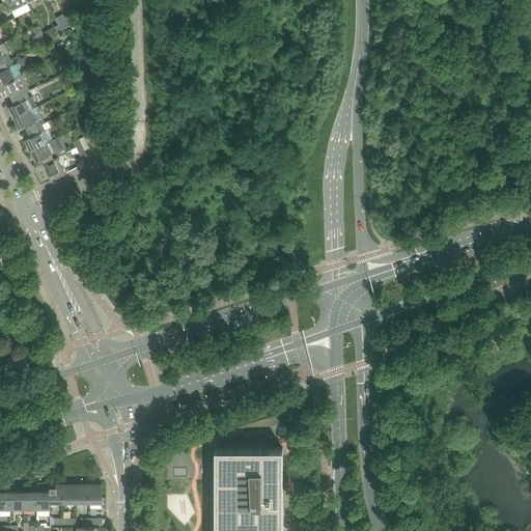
[(27,0),(6,0),(11,10),(28,2),(27,0)]
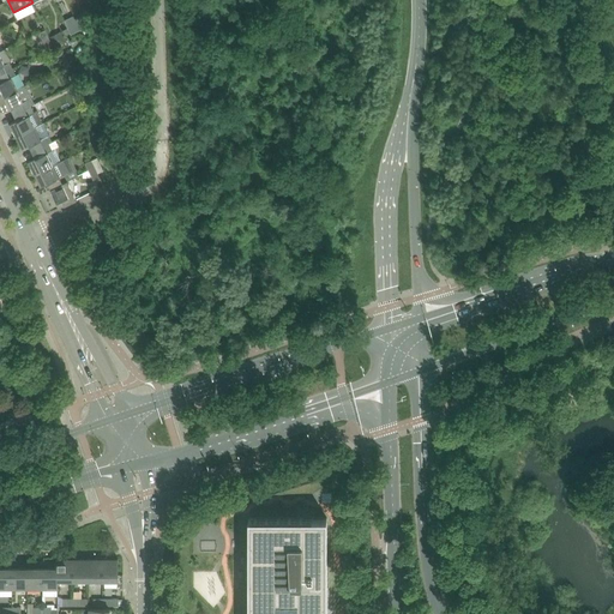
[(37,11),(32,2),(13,12),(18,20),(37,11)]
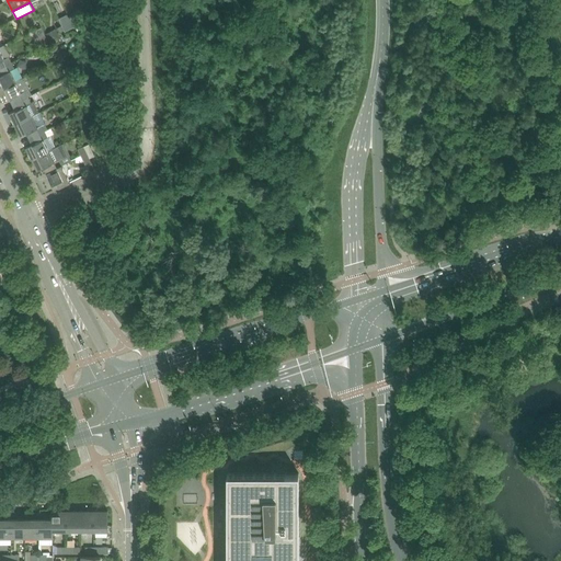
[(67,14),(59,18),(65,31),(73,26),(67,14)]
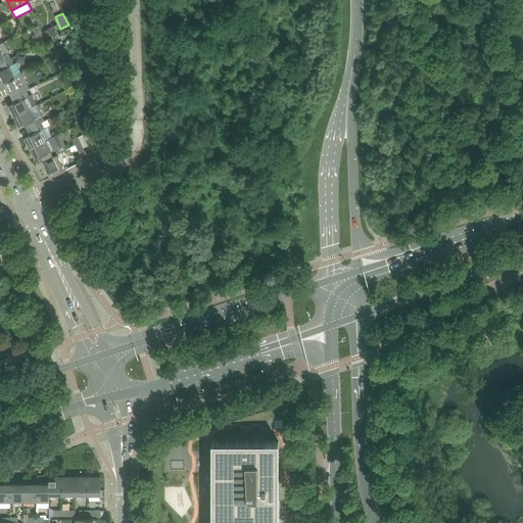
[(39,25),(34,28),(38,37),(43,35),(39,25)]
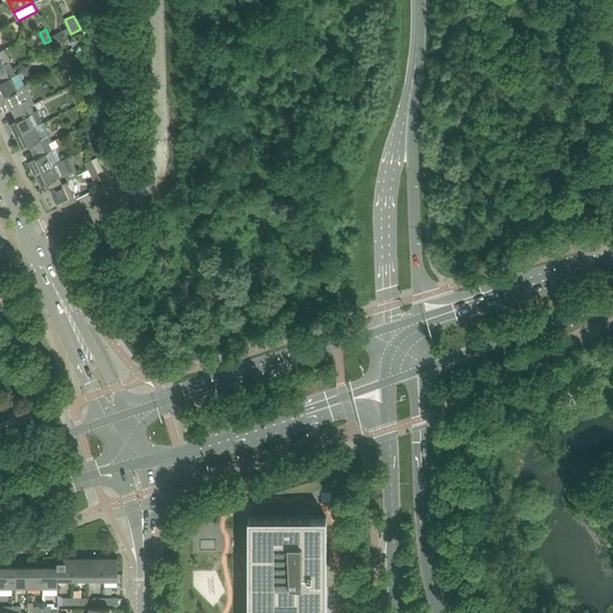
[(61,32),(50,37),(55,47),(66,41),(61,32)]
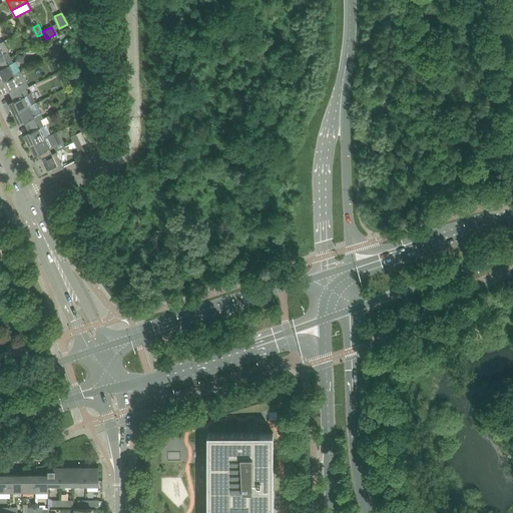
[(0,61),(11,56),(8,51),(4,53),(0,43),(0,61)]
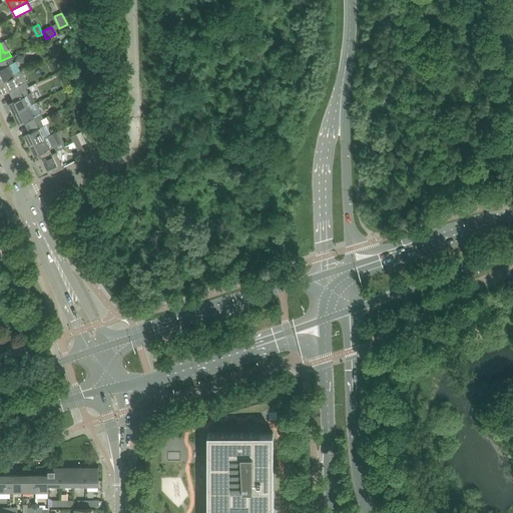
[(0,80),(15,74),(21,70),(16,60),(13,62),(11,56),(0,61),(0,80)]
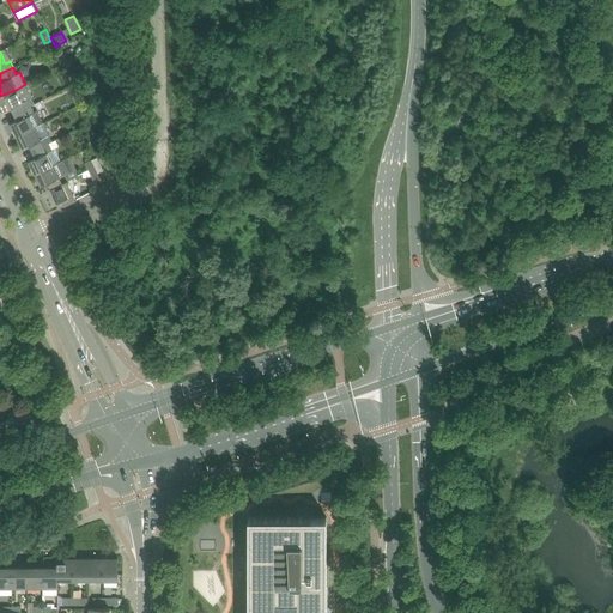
[(80,70),(73,73),(78,82),(84,78),(80,70)]
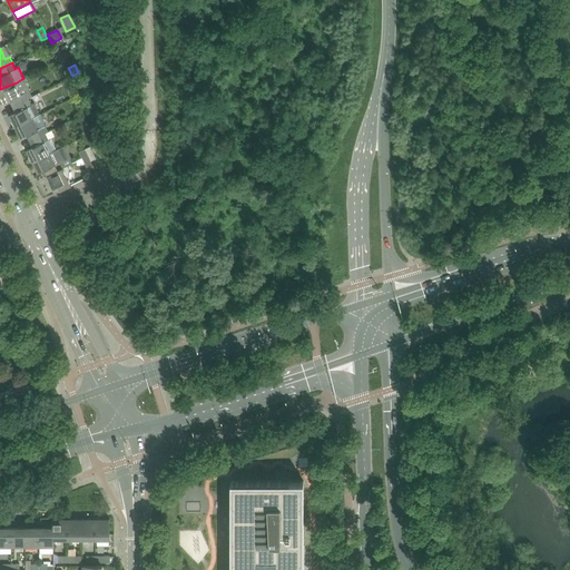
[(11,99),(13,105),(29,97),(32,96),(23,78),(23,79),(0,89),(0,94),(5,102),(11,99)]
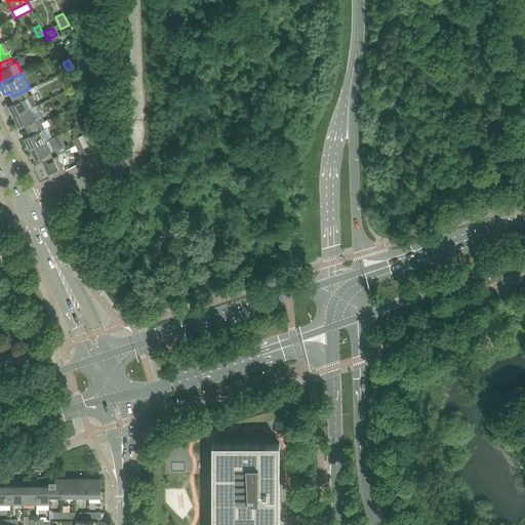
[(9,105),(14,116),(37,105),(32,94),(30,95),(27,89),(12,96),(15,102),(9,105)]
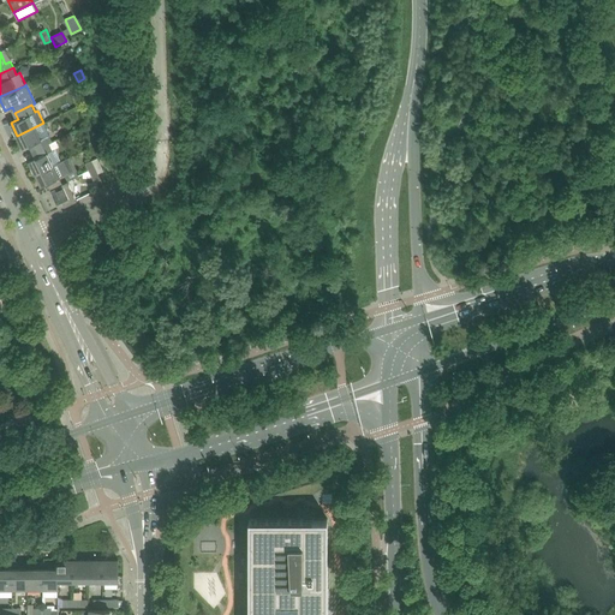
[(30,144),(33,150),(49,143),(47,136),(49,135),(43,123),(17,136),(23,148),(30,144)]
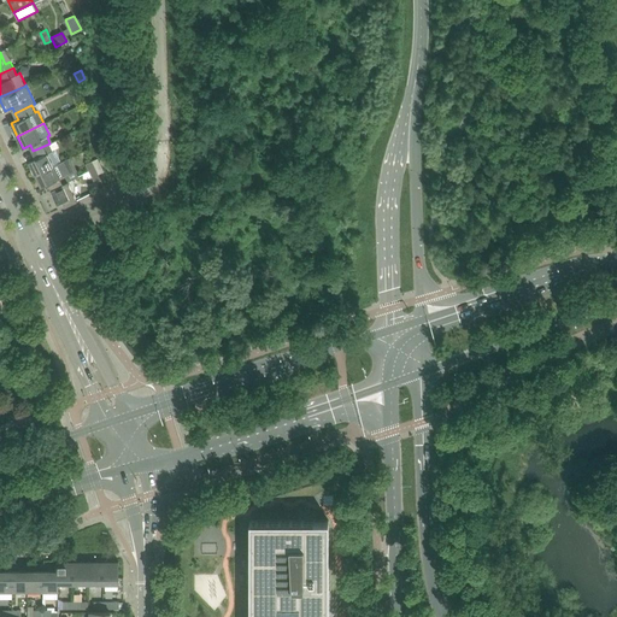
[(29,162),(35,174),(62,160),(56,148),(53,150),(50,144),(33,151),(36,158),(29,162)]
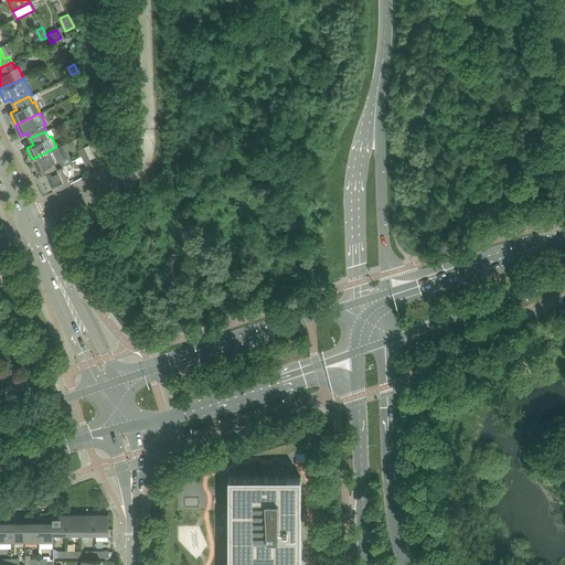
[(89,145),(85,147),(91,159),(95,156),(89,145)]
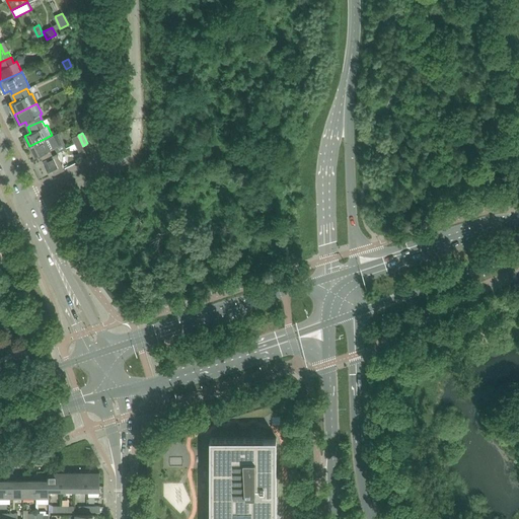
[(41,154),(44,158),(57,152),(55,146),(58,145),(53,135),(52,135),(29,146),(34,157),(41,154)]
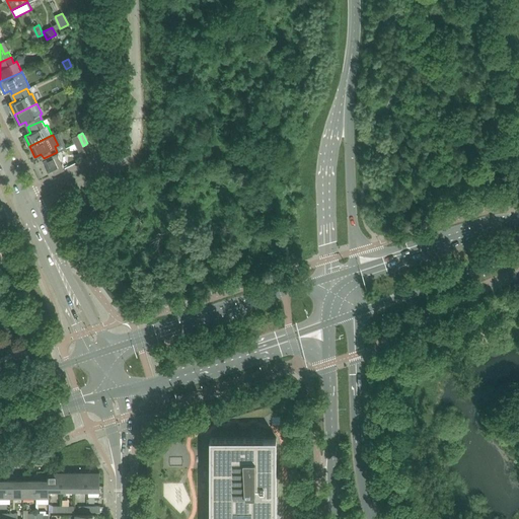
[(78,135),(72,137),(78,148),(83,146),(78,135)]
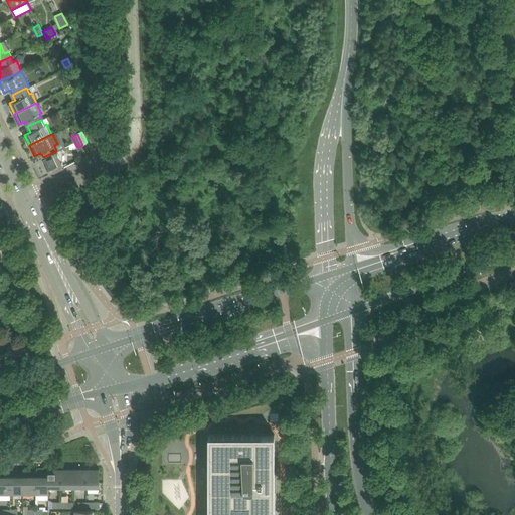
[(56,151),(43,157),(48,168),(52,166),(54,172),(64,167),(56,151)]
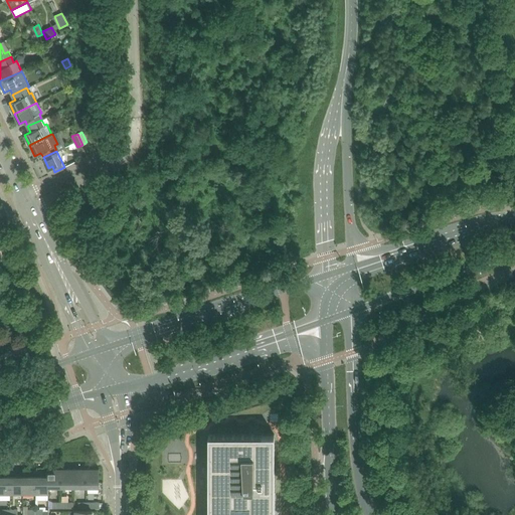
[(274,514),(275,434),(208,434),(208,514),(274,514)]
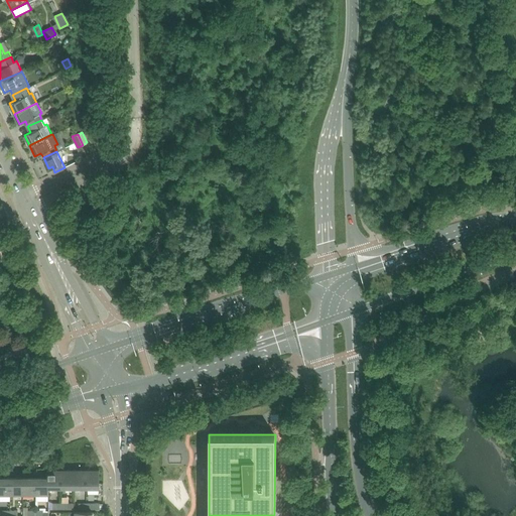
[(48,469),(48,476),(48,487),(61,487),(61,469),(48,469)]
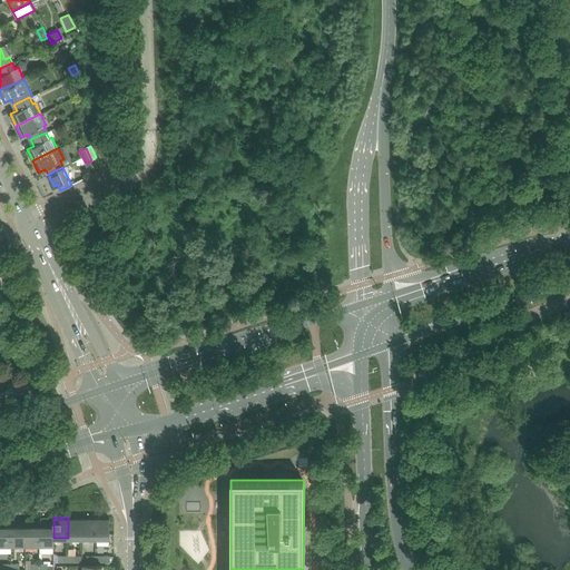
[(81,518),(68,518),(68,538),(81,538),(81,518)]
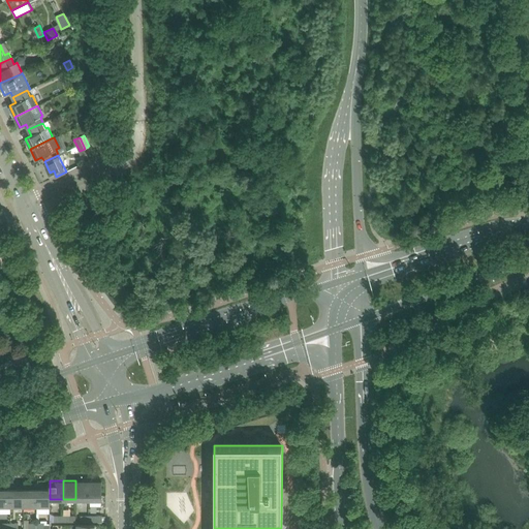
[(89,480),(75,480),(75,499),(89,499),(89,480)]
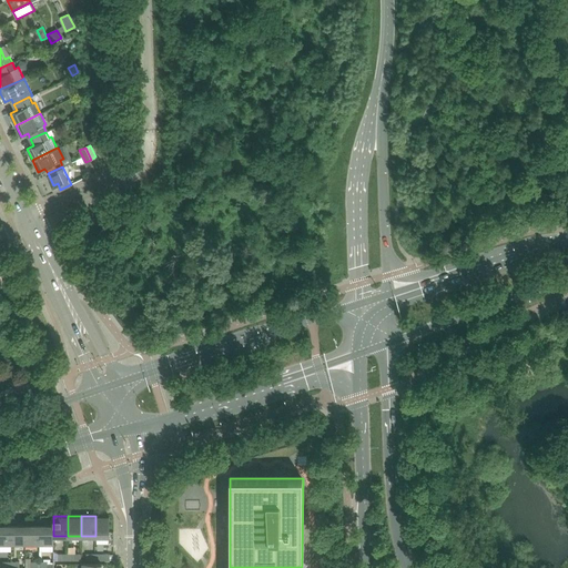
[(110,516),(95,516),(95,536),(110,535),(110,516)]
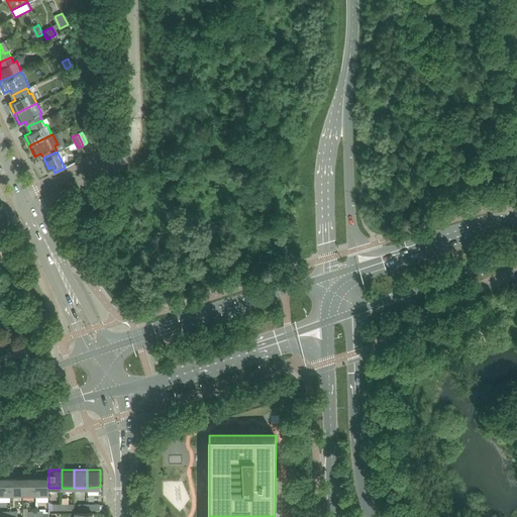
[(0,494),(10,495),(10,476),(5,476),(5,477),(0,477),(0,494)]
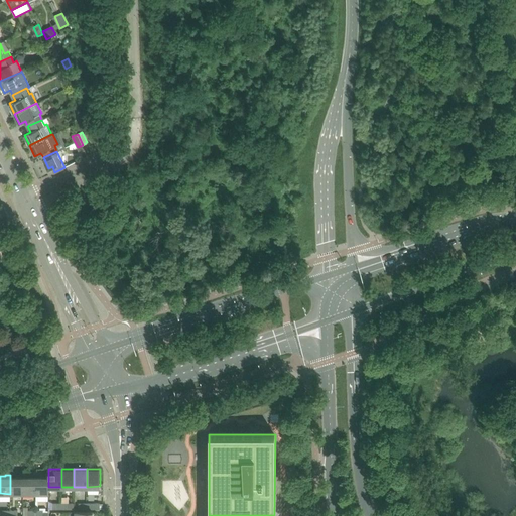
[(15,475),(10,475),(10,494),(23,494),(23,476),(15,476),(15,475)]
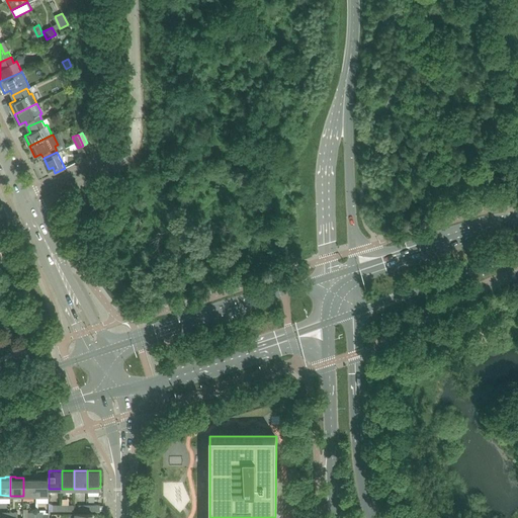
[(31,478),(23,478),(23,496),(35,496),(35,477),(31,477),(31,478)]
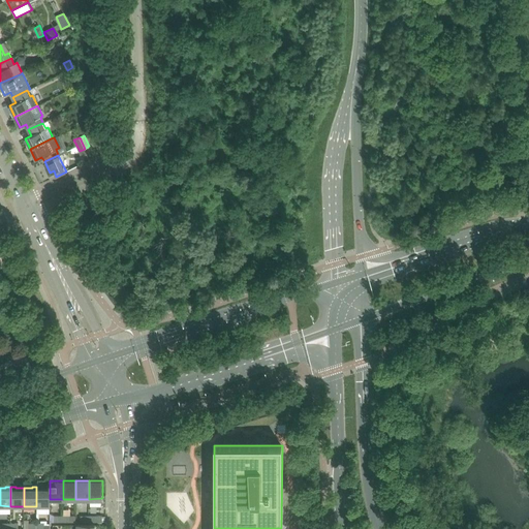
[(41,487),(36,487),(36,506),(50,506),(50,499),(50,488),(41,488),(41,487)]
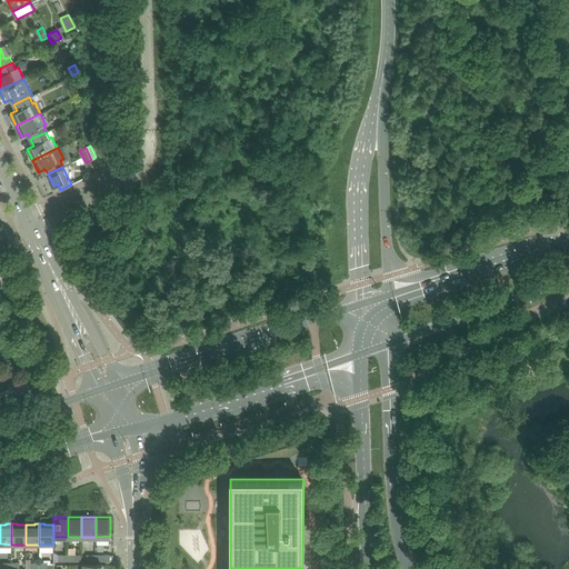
All buildings are outlined.
